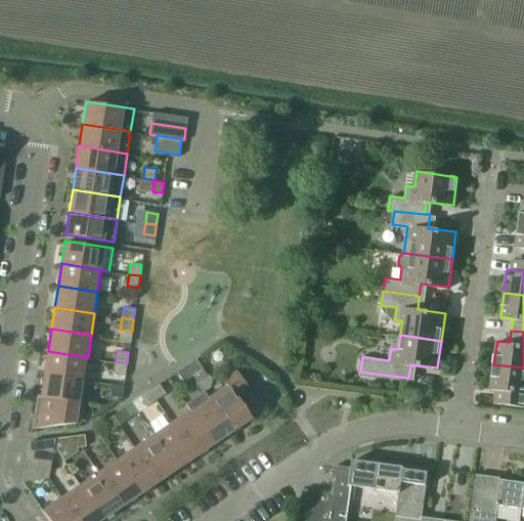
[(48,351),(45,373),(84,379),(88,357),(48,351)]
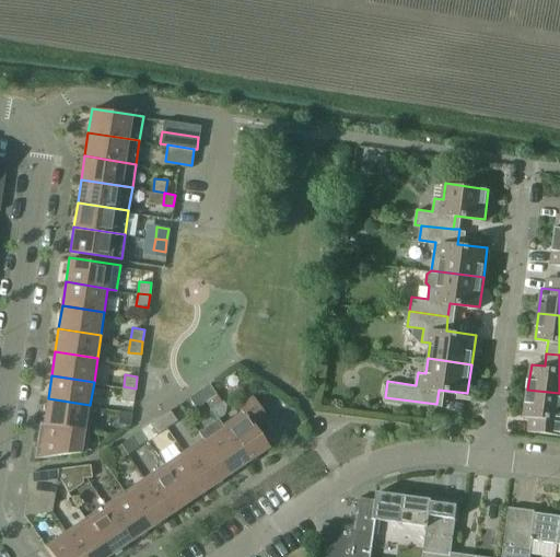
[(209,382),(199,389),(206,399),(211,407),(221,399),(217,392),(209,382)]
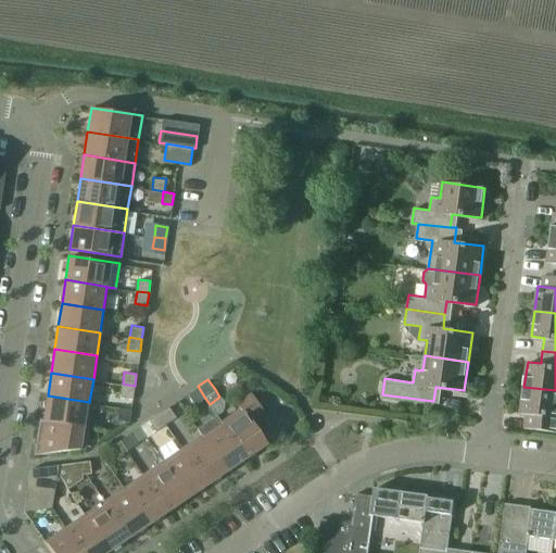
[(135,386),(123,384),(121,396),(133,398),(135,386)]
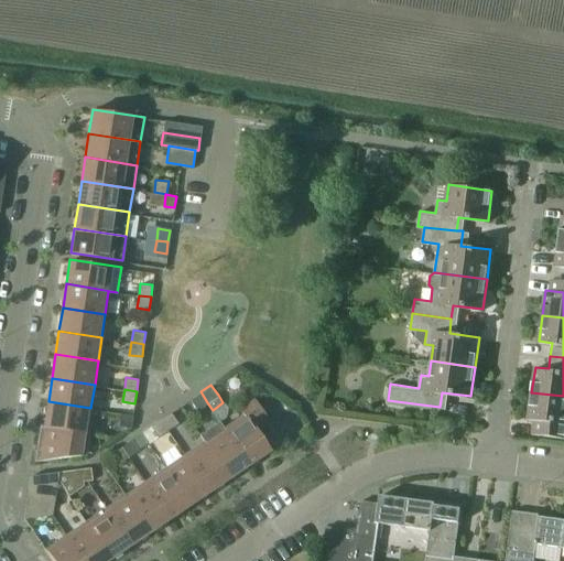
[(207,402),(201,391),(191,398),(197,409),(207,402)]
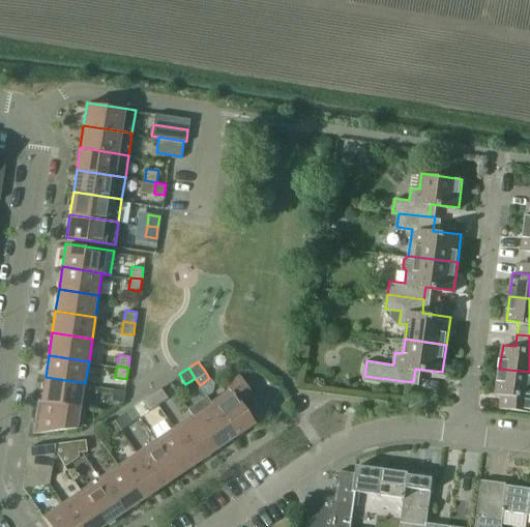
[(529,372),(499,369),(496,392),(509,394),(507,407),(529,410),(529,372)]
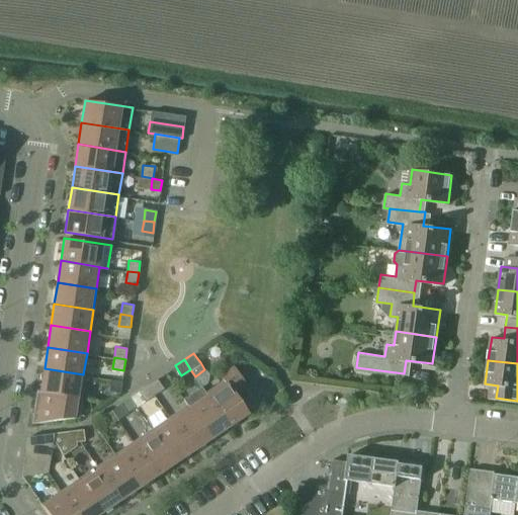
[(225,379),(206,392),(229,425),(248,412),(244,406),(256,397),(249,385),(235,365),(221,374),(225,379)]
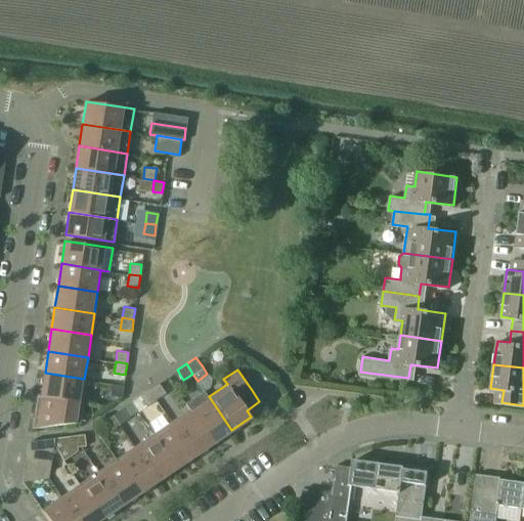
[(45,373),(41,395),(41,396),(81,401),(84,379),(45,373)]
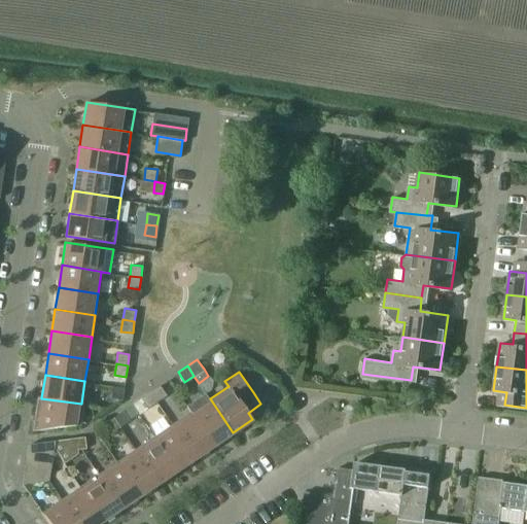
[(160,384),(150,390),(157,400),(167,394),(160,384)]
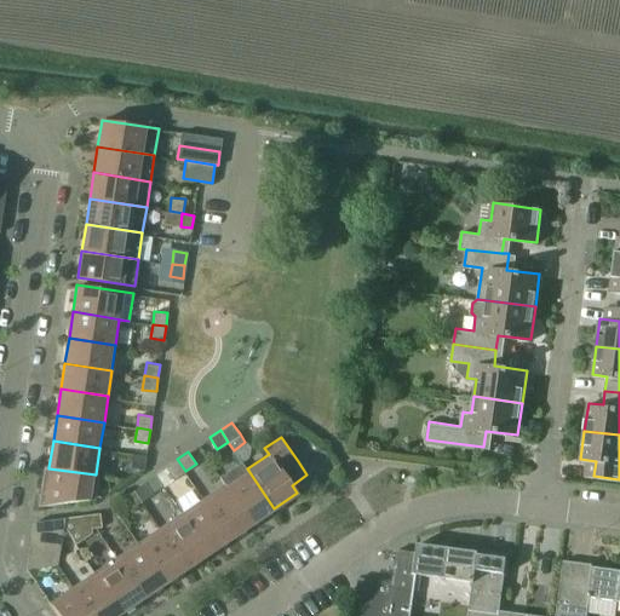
[(131,467),(143,468),(144,468),(145,455),(132,453),(131,467)]
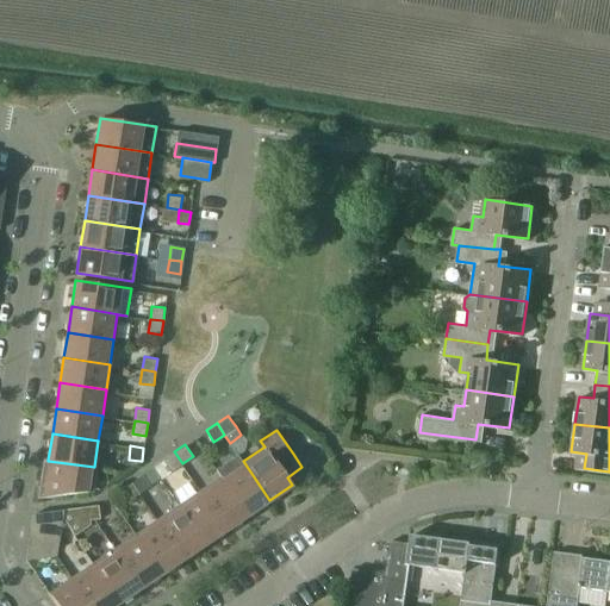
[(182,463),(174,451),(163,460),(170,470),(182,463)]
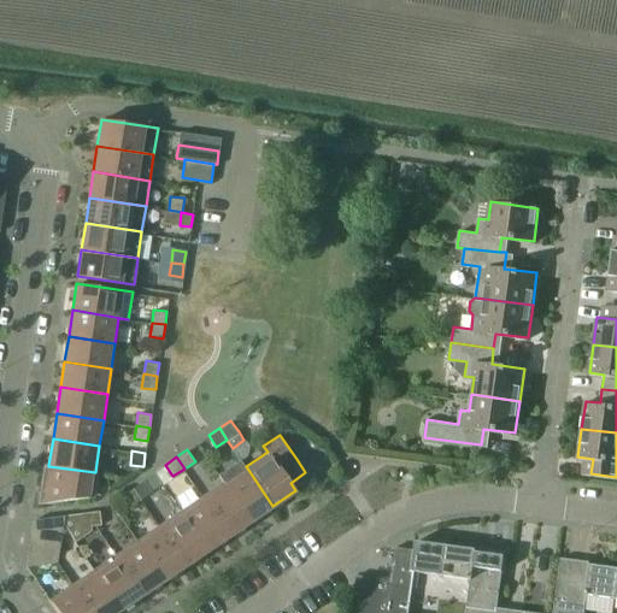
[(240,459),(218,473),(224,482),(251,520),(272,506),(246,466),(240,459)]
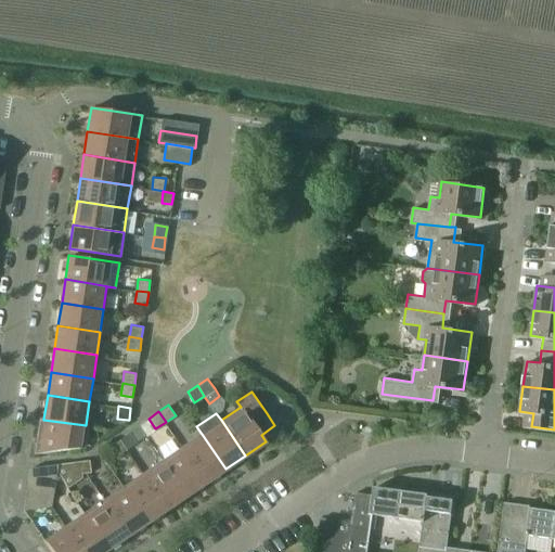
[(43,420),(43,419),(40,418),(35,452),(86,447),(89,425),(86,425),(43,420)]
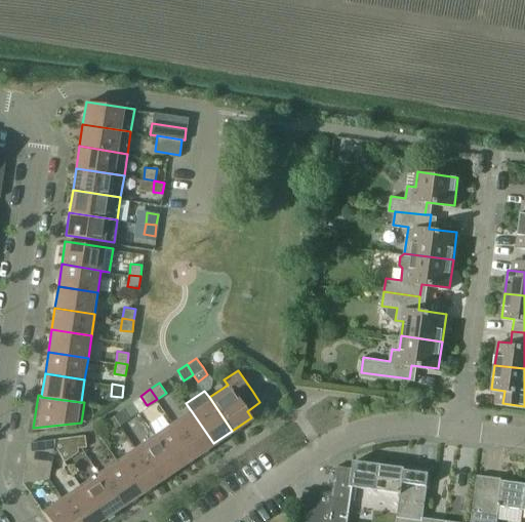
[(122,407),(113,414),(120,424),(129,417),(122,407)]
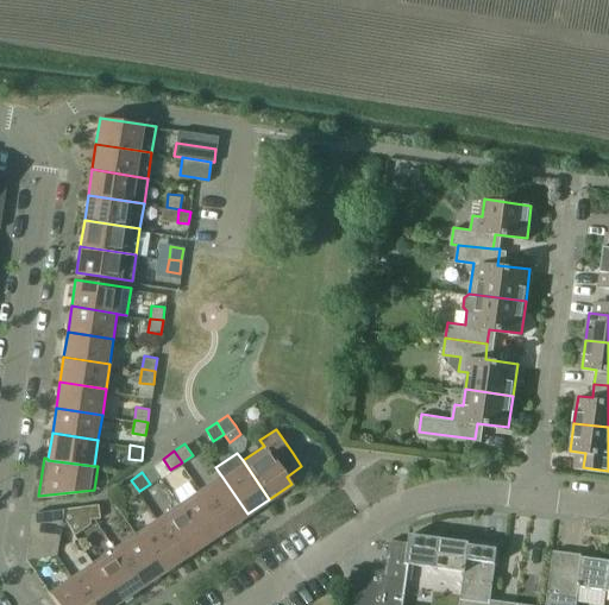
[(221,476),(200,490),(226,528),(248,514),(221,476)]
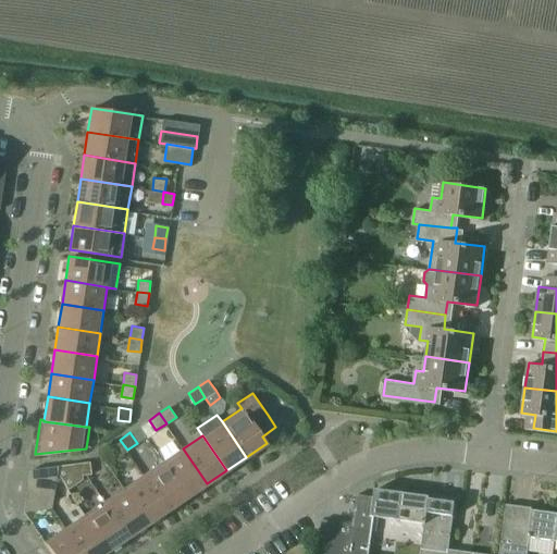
[(127,450),(120,440),(110,446),(116,457),(127,450)]
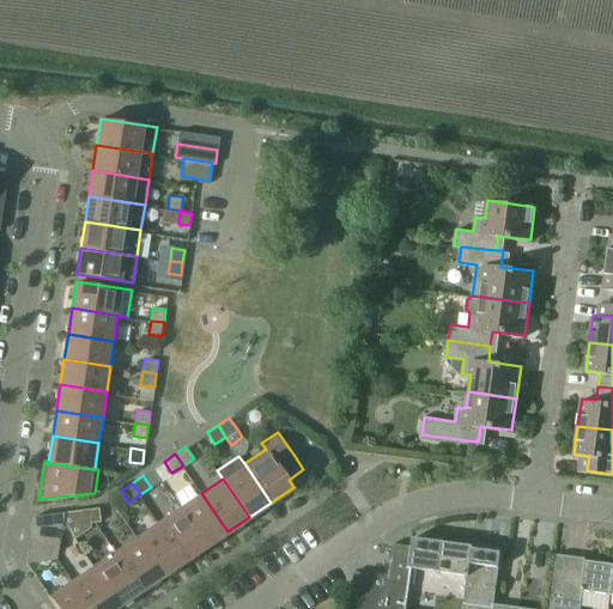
[(201,493),(180,507),(206,546),(228,531),(201,493)]
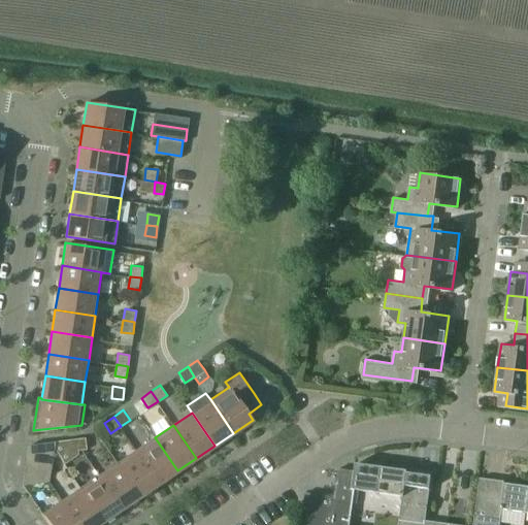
[(86,436),(73,437),(75,450),(87,448),(86,436)]
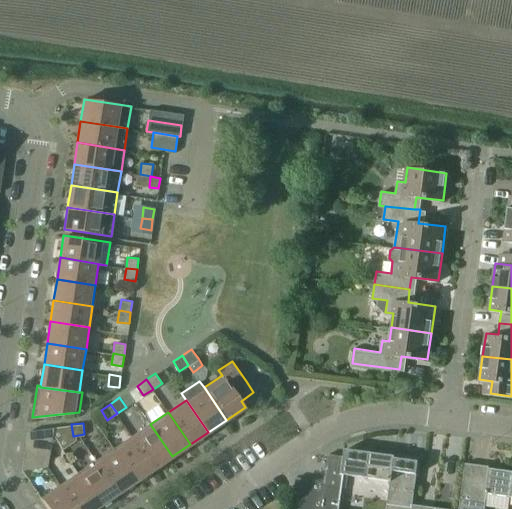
[(73,436),(71,424),(60,426),(62,437),(73,436)]
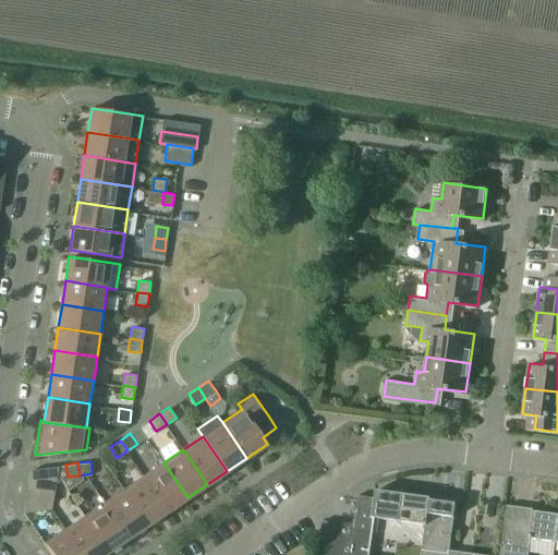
[(164,462),(144,475),(168,511),(187,497),(164,462)]
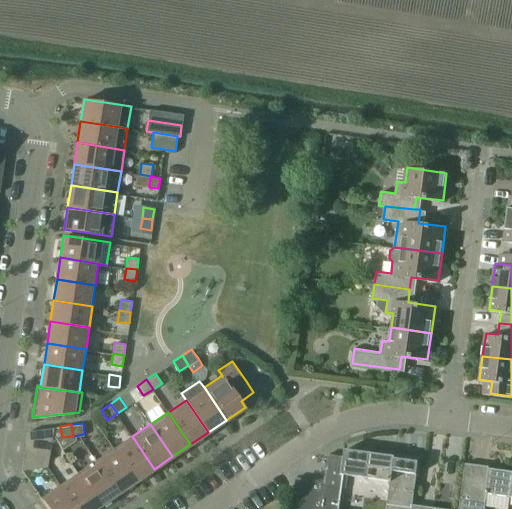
[(28,430),(26,446),(50,450),(54,427),(28,430)]
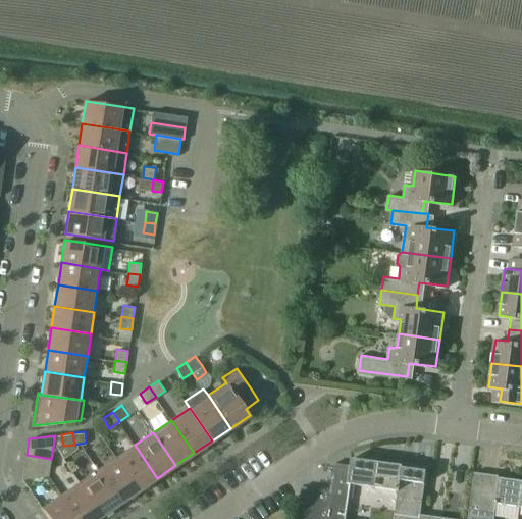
[(135,445),(116,457),(139,490),(157,478),(135,445)]
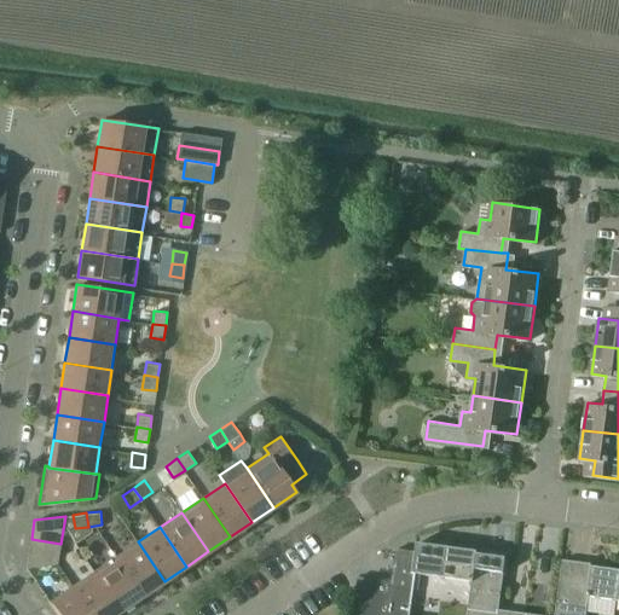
[(61,544),(32,539),(27,567),(58,563),(61,544)]
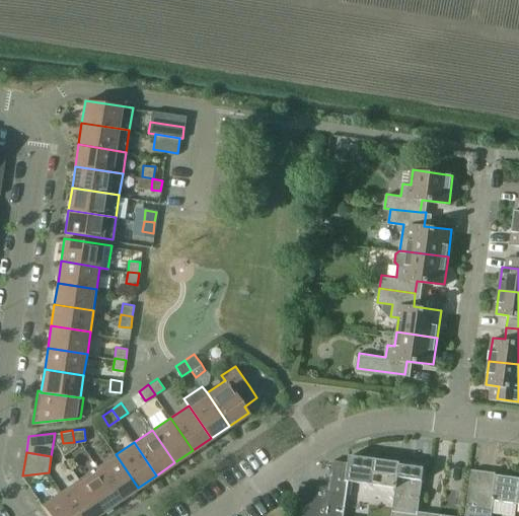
[(116,454),(97,467),(120,500),(138,488),(116,454)]
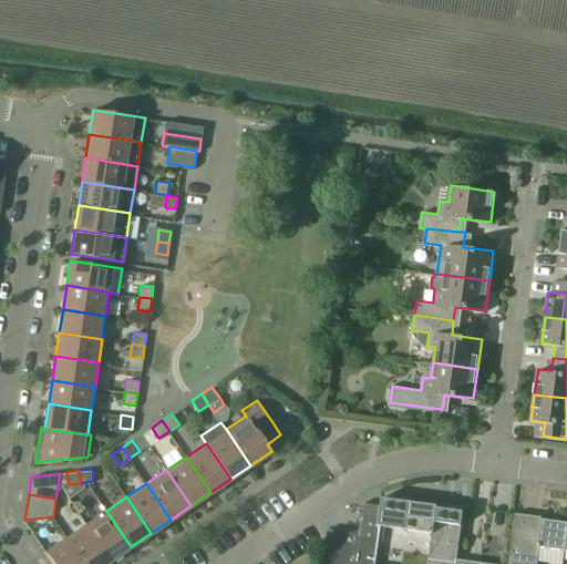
[(382,504),(380,524),(406,527),(433,531),(430,557),(457,561),(457,560),(464,504),(449,503),(449,505),(437,504),(439,500),(437,499),(436,503),(383,496),(382,504)]
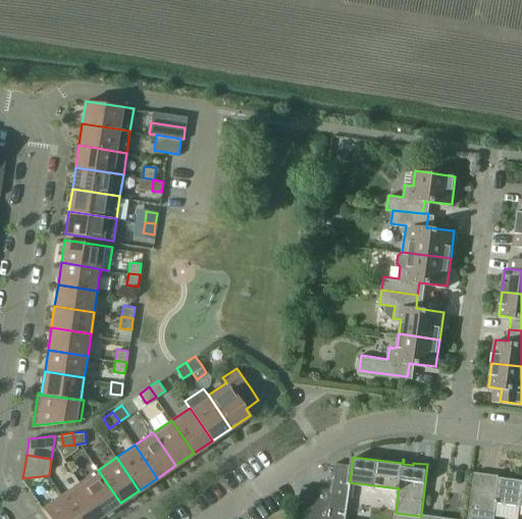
[(302,485),(297,518),(344,518),(350,482),(352,464),(334,462),(331,488),(328,487),(320,486),(320,488),(304,486),(302,485)]
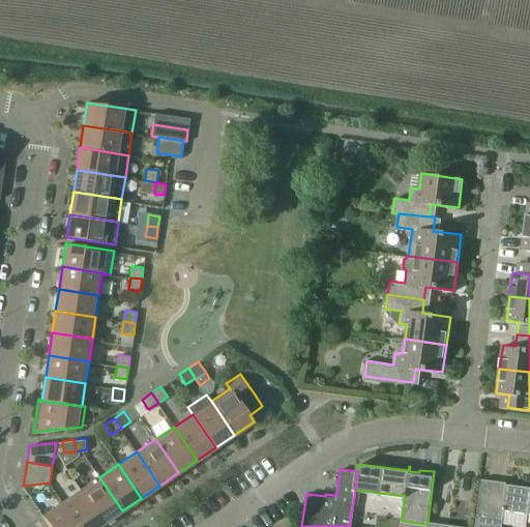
[(99,477),(81,490),(104,523),(122,510),(99,477)]
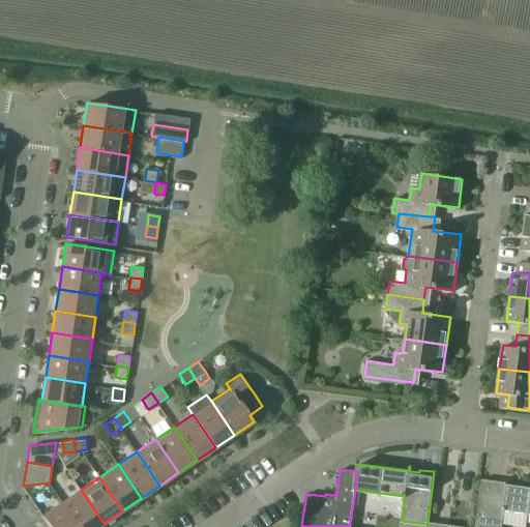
[(475,526),(501,526),(502,523),(527,526),(528,514),(529,499),(529,487),(508,485),(508,480),(507,479),(506,484),(497,482),(497,480),(482,478),(475,526)]
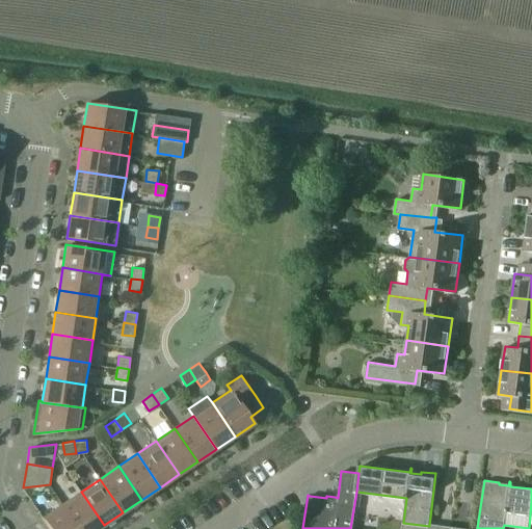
[(81,492),(62,504),(79,528),(98,528),(104,525),(81,492)]
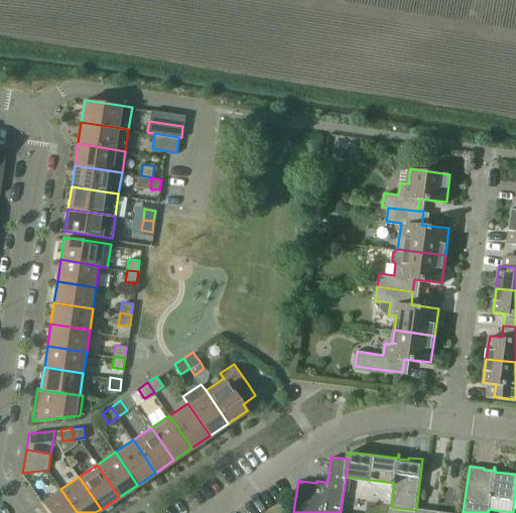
[(77,512),(60,489),(42,502),(49,512),(77,512)]
